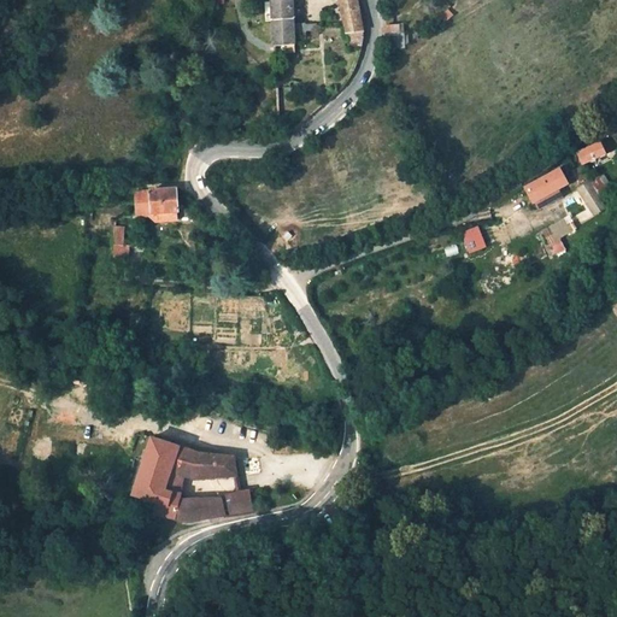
[(294,24),(292,0),(269,0),(272,46),(294,45),(294,39),(305,39),(305,31),(304,24),(304,23),(294,24)]
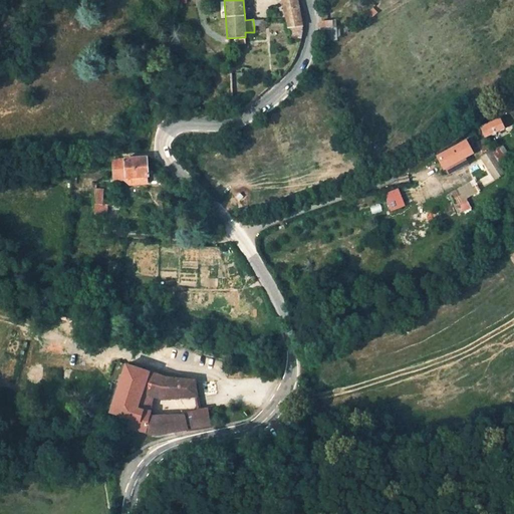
[(302,27),(296,0),(281,0),(289,28),(302,27)]
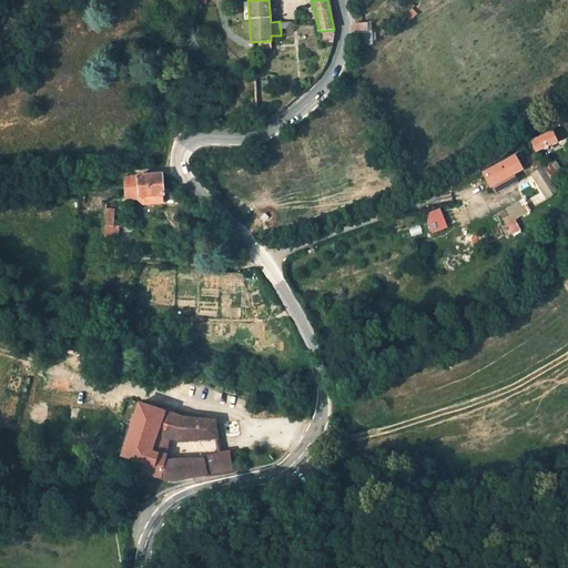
[(368,32),(368,24),(356,24),(356,34),(358,34),(368,34),(368,32)]
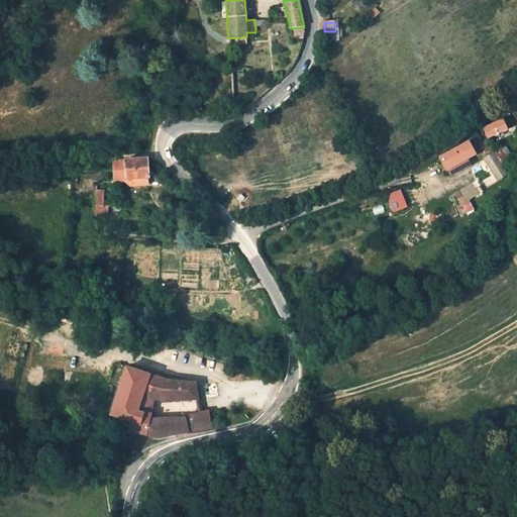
[(304,27),(291,28),(292,39),(303,38),(304,29),(304,27)]
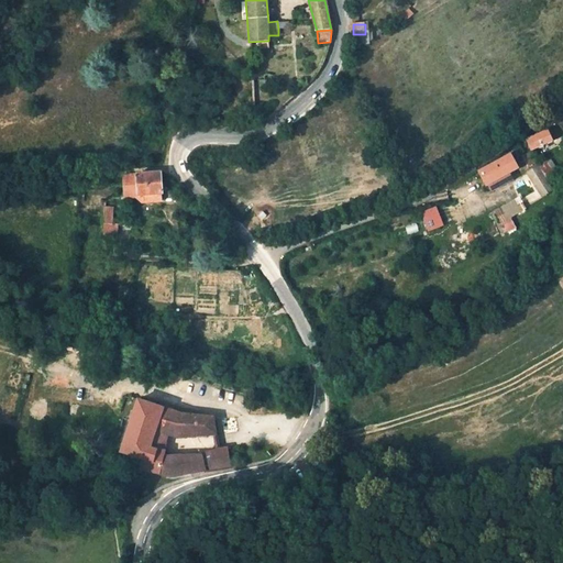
[(365,34),(355,34),(355,45),(368,44),(368,31),(365,32),(365,34)]
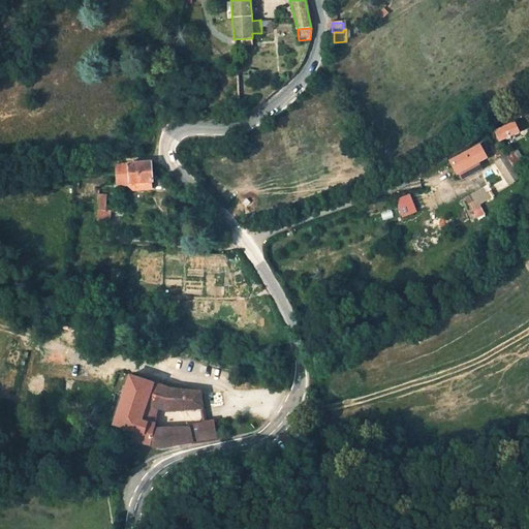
[(521,120),(495,131),(500,142),(525,129),(521,120)]
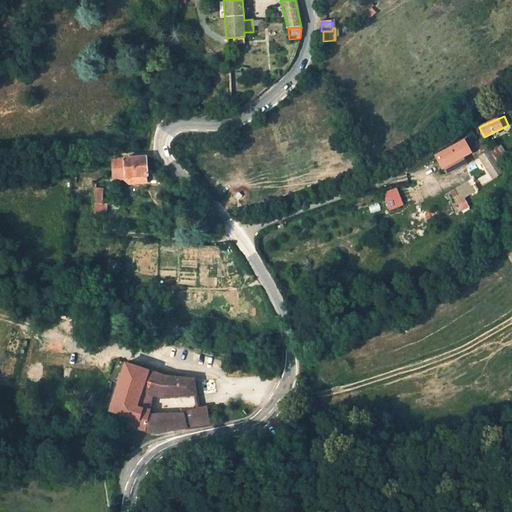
[(460,145),(437,157),(442,168),(445,167),(448,172),(465,163),(462,158),(471,153),(466,144),(461,147),(460,145)]
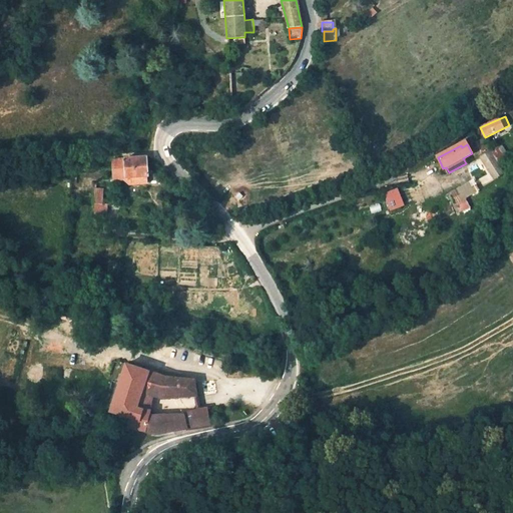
[(491,151),(499,163),(506,158),(503,154),(499,148),(498,147),(491,151)]
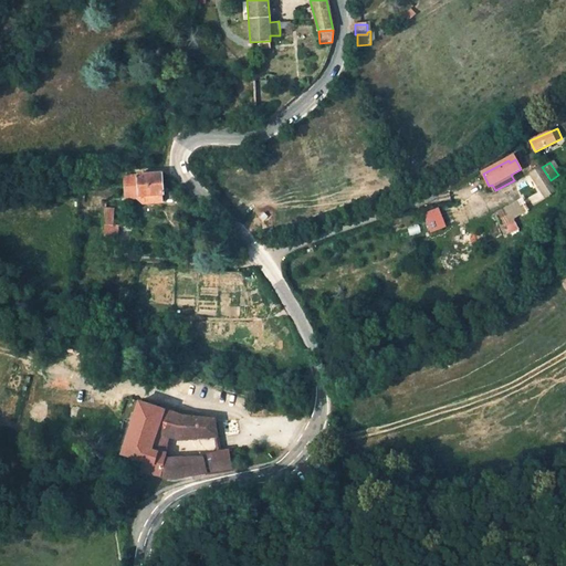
[(533,174),(545,192),(555,186),(551,180),(542,167),(533,174)]
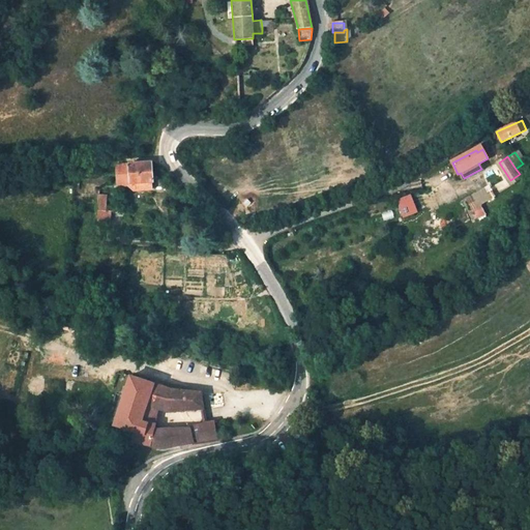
[(151,162),(117,166),(118,186),(131,184),(154,182),(151,162)]
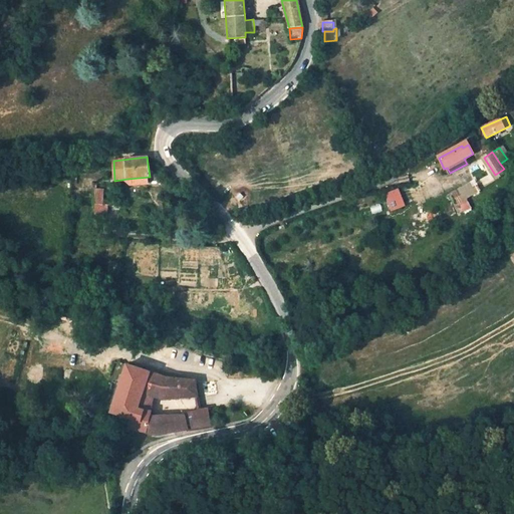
[(472,182),(453,194),(459,203),(478,192),(472,182)]
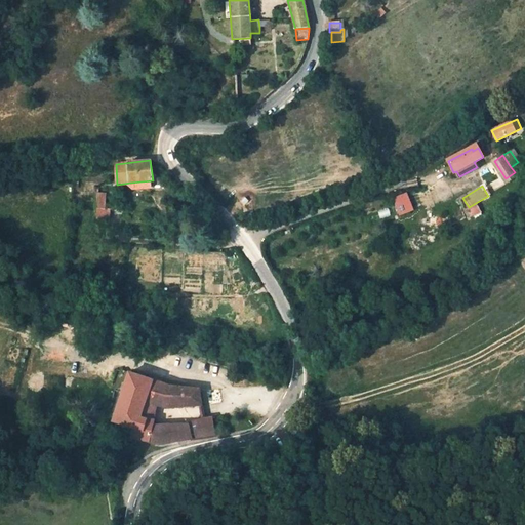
[(391,199),(399,216),(414,210),(406,192),(391,199)]
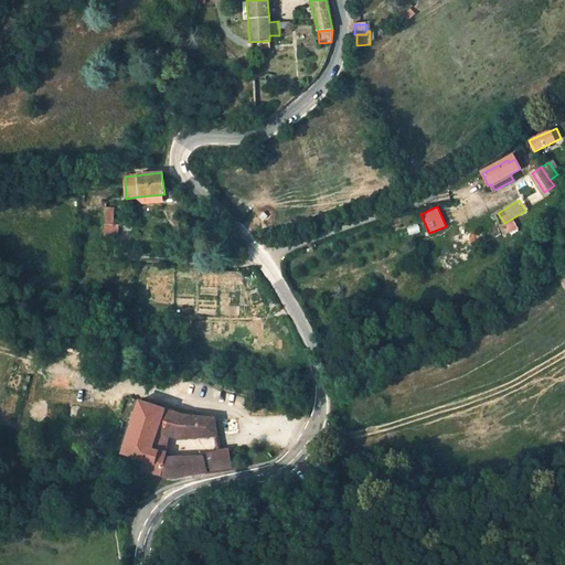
[(117,238),(118,226),(113,225),(114,209),(105,208),(103,238),(117,238)]
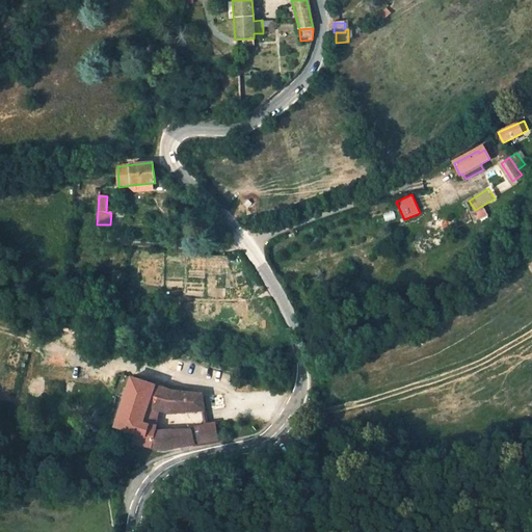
[(105,328),(99,347),(109,350),(113,337),(111,337),(112,330),(105,328)]
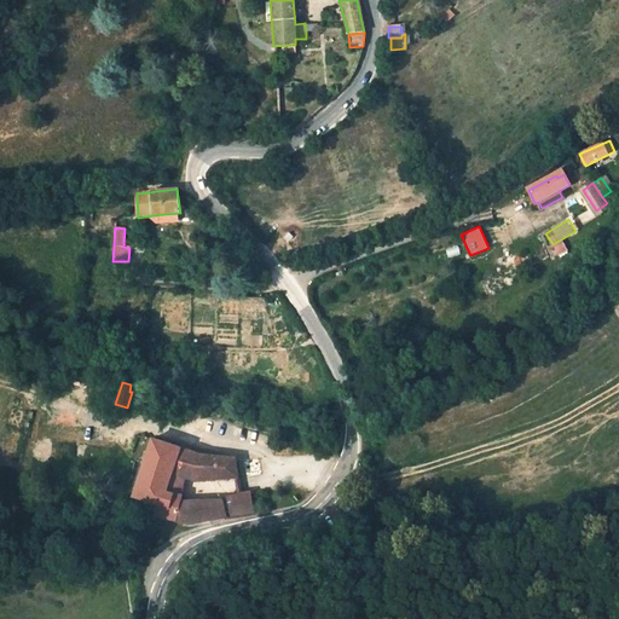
[(196,455),(152,440),(134,497),(157,505),(155,516),(178,521),(180,507),(183,496),(166,492),(173,472),(187,478),(195,481),(238,478),(236,460),(196,455)]
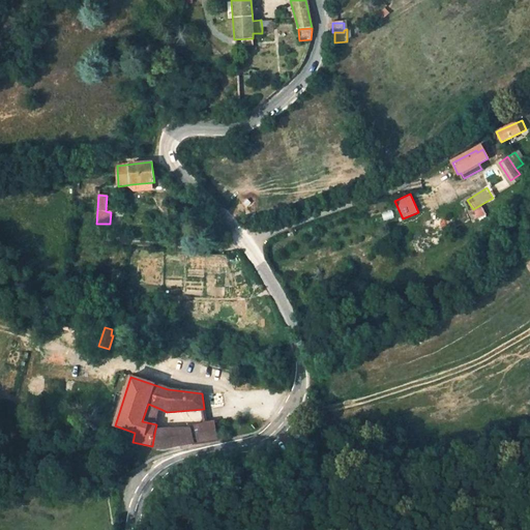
[(142,421),(156,424),(160,409),(148,404),(142,421)]
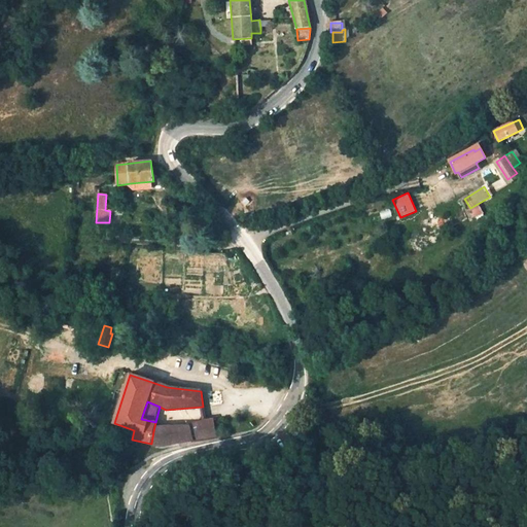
[(208,421),(189,426),(189,430),(191,441),(211,437),(215,436),(212,420),(208,421)]
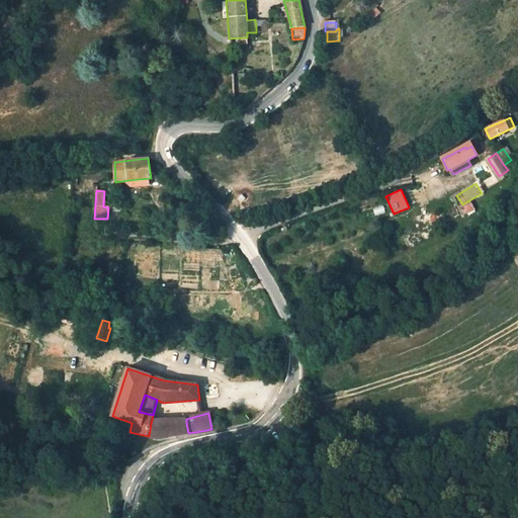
[(186,419),(162,420),(153,415),(151,424),(186,423),(186,419)]
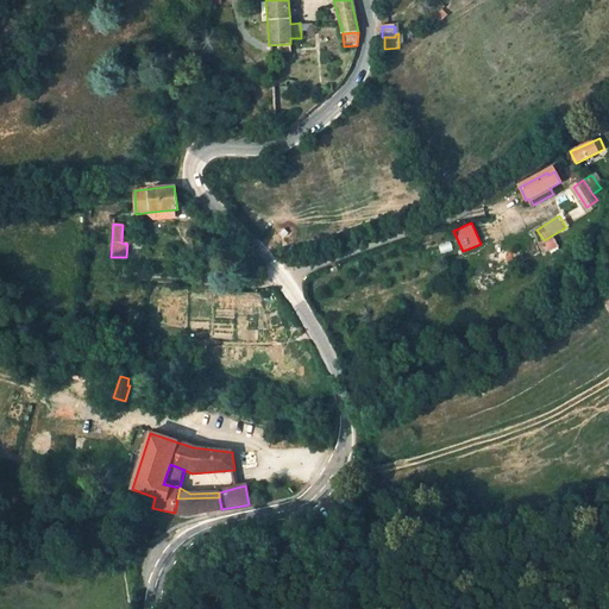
[(177,498),(175,513),(183,515),(221,509),(219,497),(177,498)]
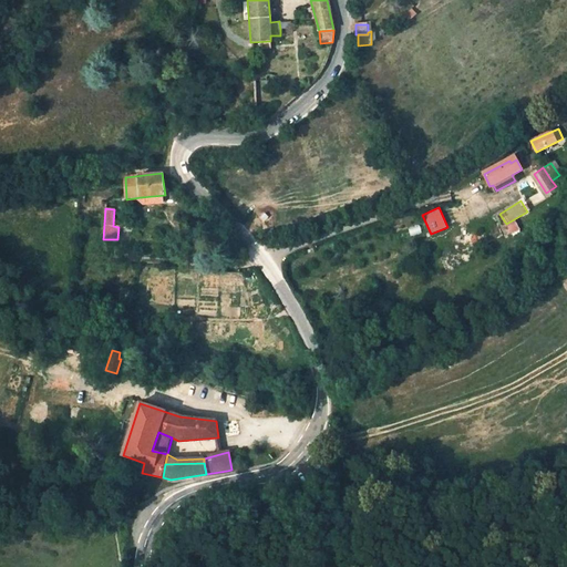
All buildings are outlined.
